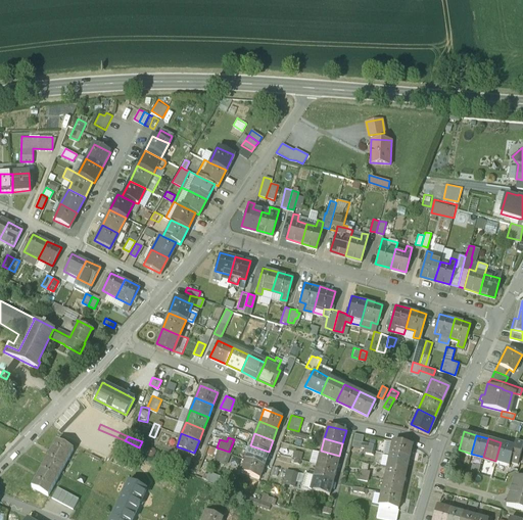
[(73,448),(57,439),(46,461),(61,470),(73,448)]
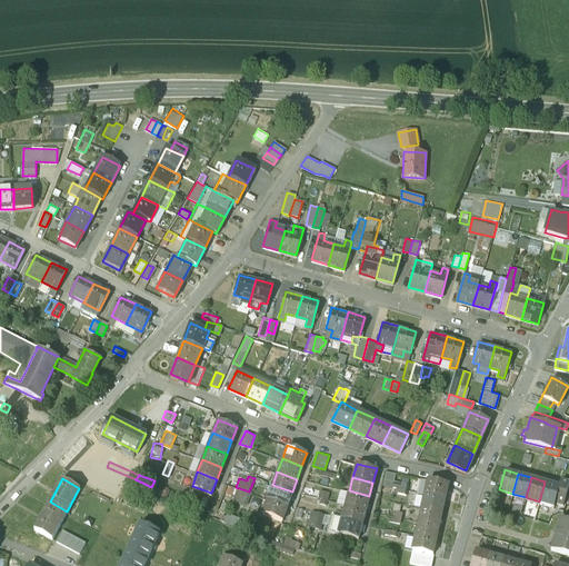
[(448,484),(428,479),(425,493),(445,497),(448,484)]
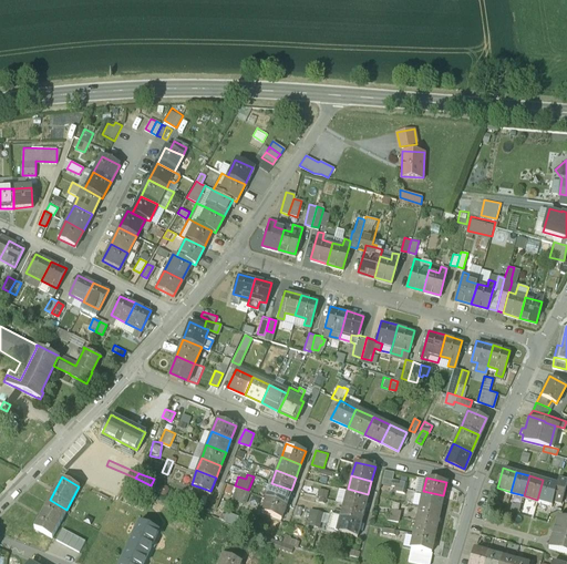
[(557,483),(543,480),(537,500),(552,504),(553,499),(562,502),(566,481),(566,480),(558,478),(557,483)]
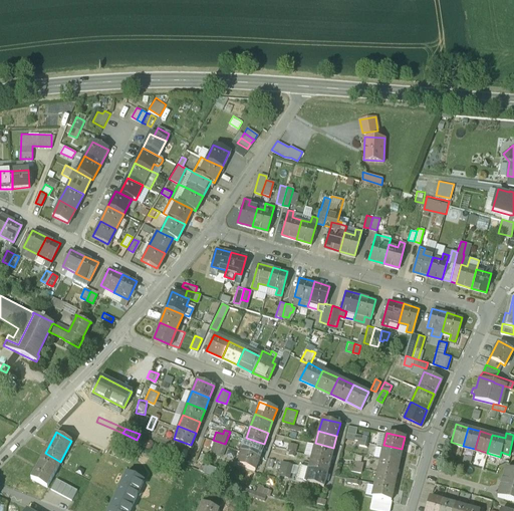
[(264,444),(246,438),(242,450),(259,456),(264,444)]
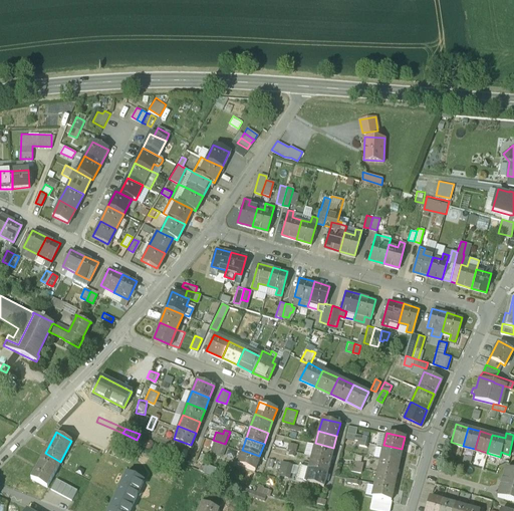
[(106,446),(90,439),(88,443),(104,450),(106,446)]
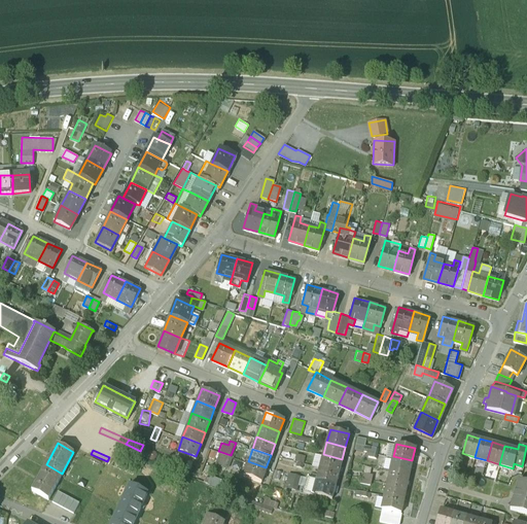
[(226,467),(231,455),(218,451),(214,463),(226,467)]
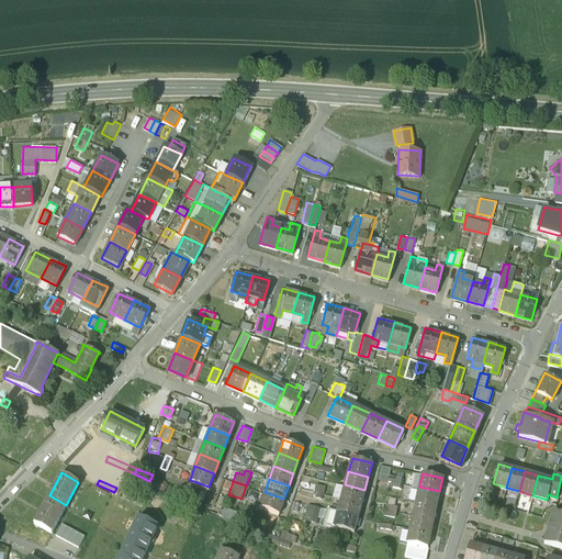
[(364,490),(345,484),(341,498),(361,503),(364,490)]
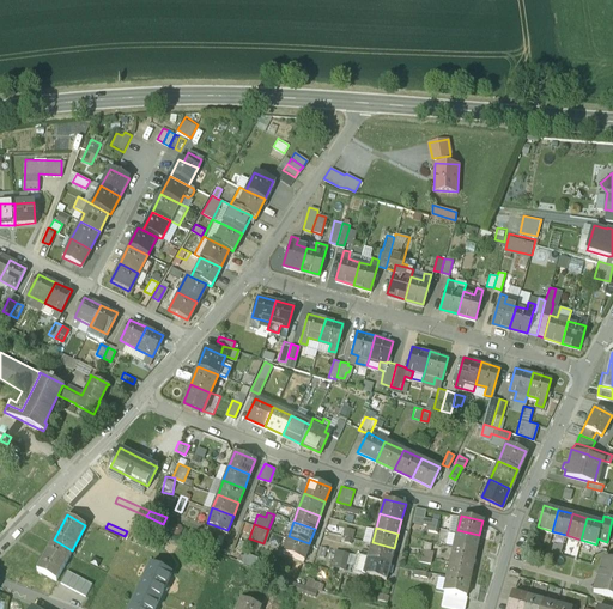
[(479,535),(457,530),(454,546),(475,550),(479,535)]
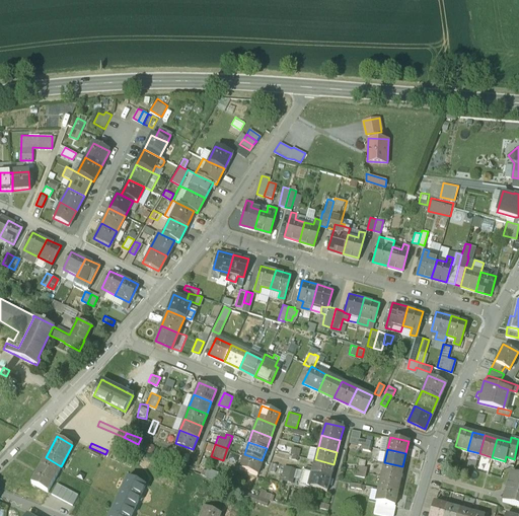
[(132,459),(107,450),(105,454),(129,464),(132,459)]
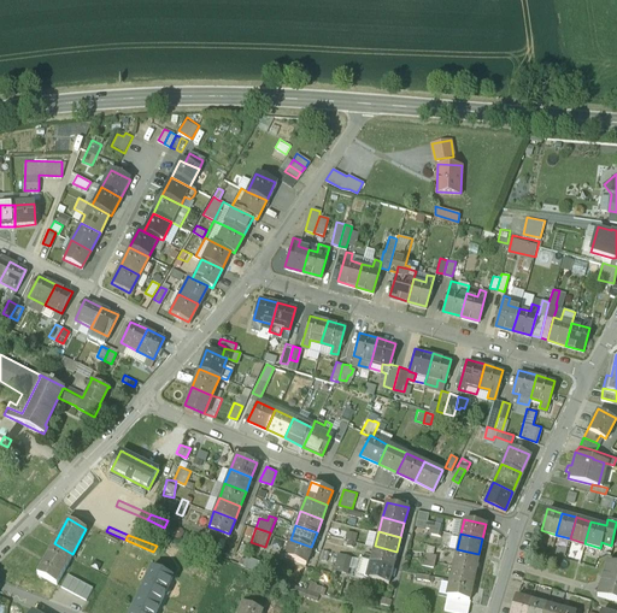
[(311,547),(291,540),(285,554),(306,561),(311,547)]
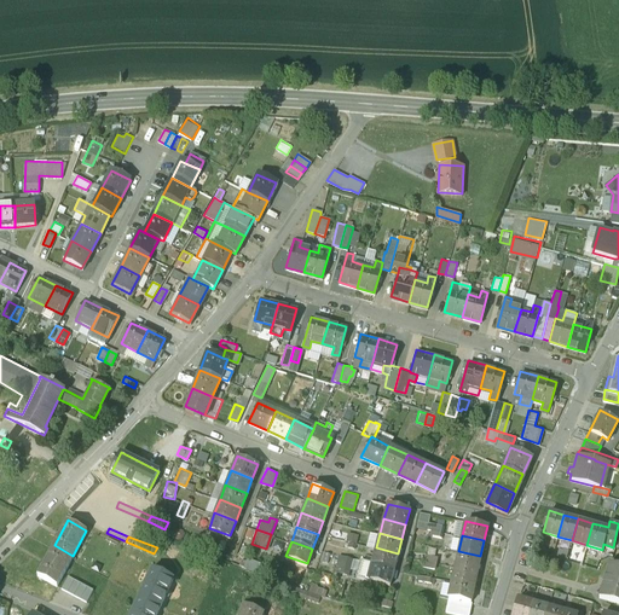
[(55,545),(39,573),(58,585),(73,556),(55,545)]
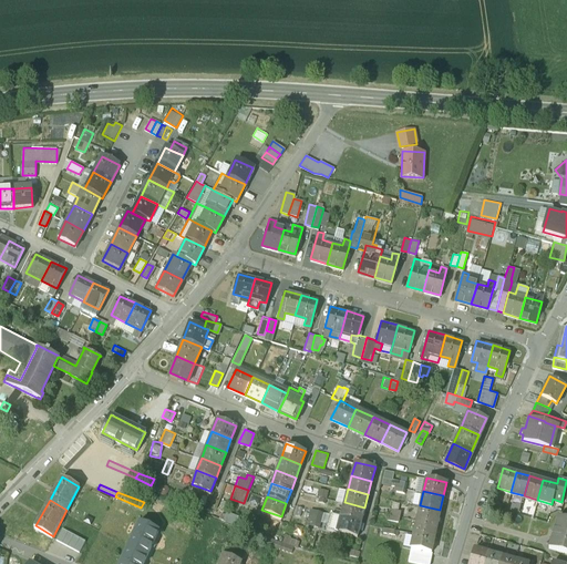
[(364,508),(344,502),(340,516),(361,521),(364,508)]
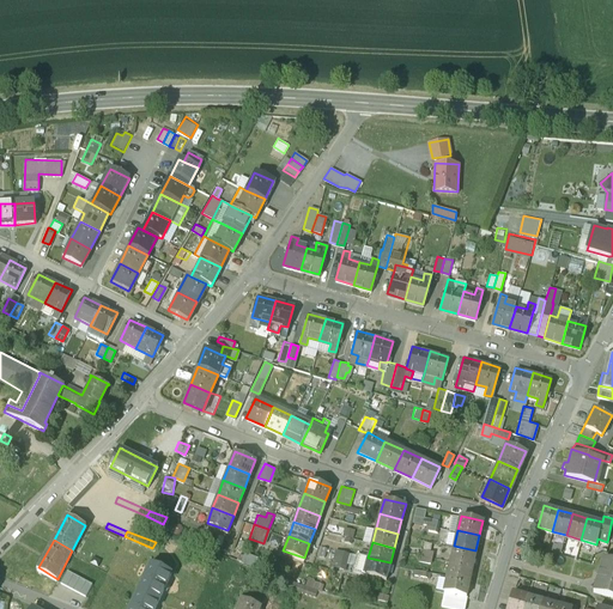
[(475,550),(454,546),(450,560),(473,565),(475,550)]
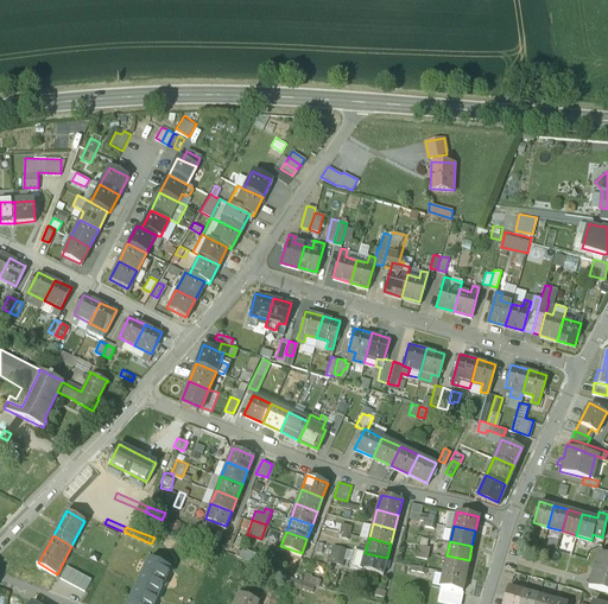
[(234,553),(209,544),(206,553),(225,561),(223,563),(229,565),(234,553)]
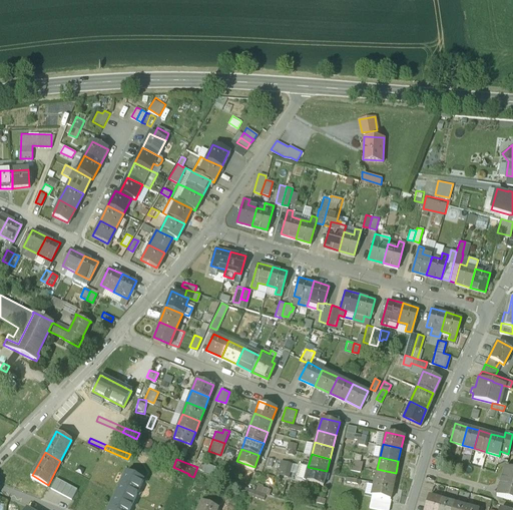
[(206,461),(201,459),(197,467),(203,470),(206,461)]
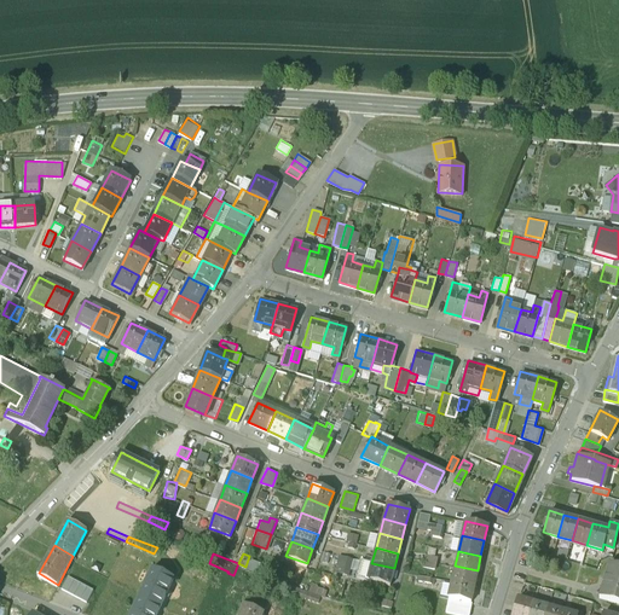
[(350,564),(352,557),(341,555),(339,562),(350,564)]
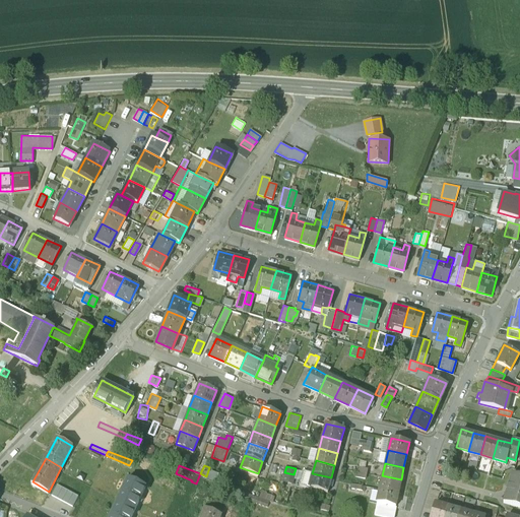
[(365,478),(366,472),(354,469),(353,475),(365,478)]
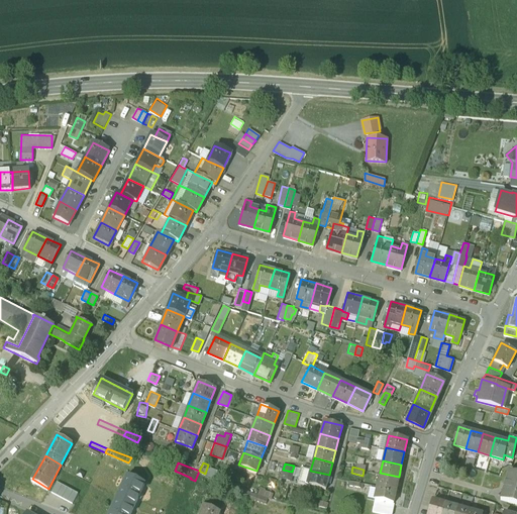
[(329,475),(310,471),(301,468),(298,481),(325,488),(329,476),(329,475)]
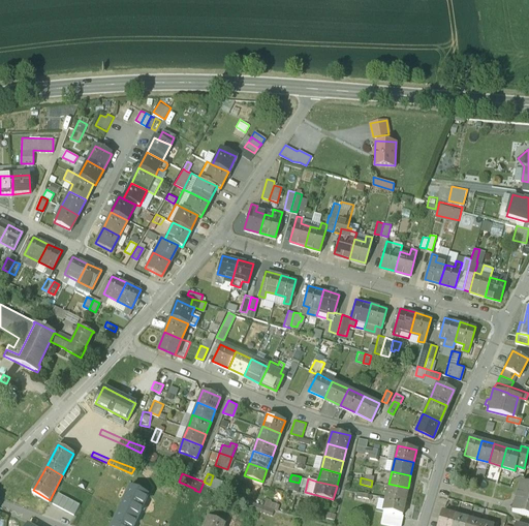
[(528,483),(520,481),(511,509),(528,515),(528,483)]
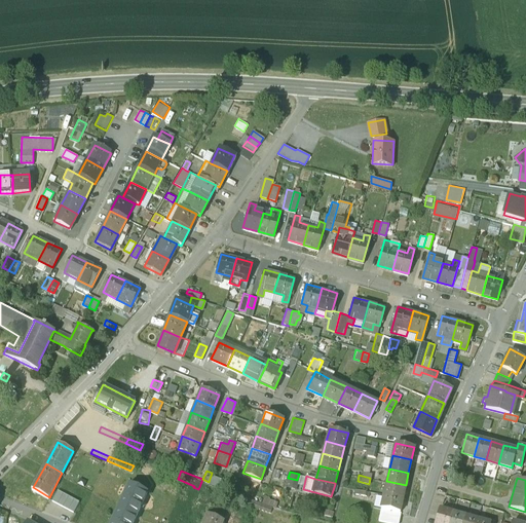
[(406,485),(386,481),(384,493),(403,497),(406,485)]
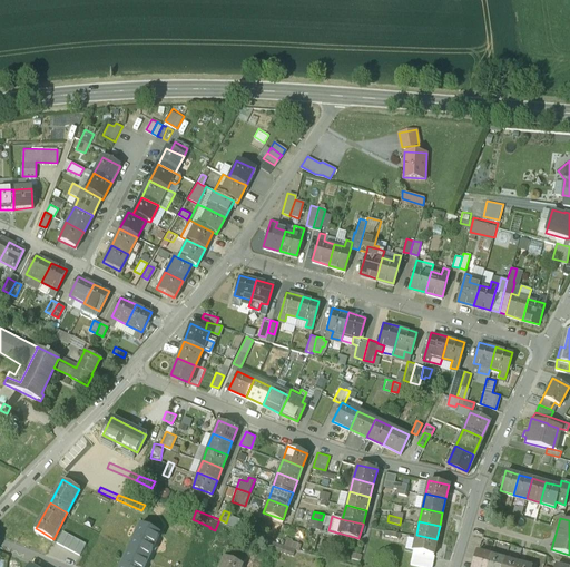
[(159,533),(141,525),(129,550),(147,559),(159,533)]
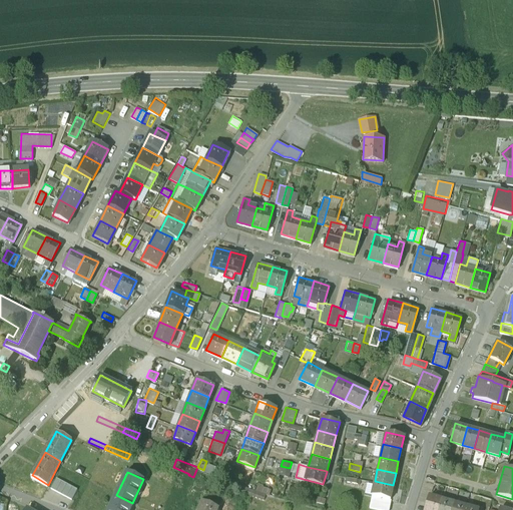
[(77,488),(56,477),(51,487),(72,498),(77,488)]
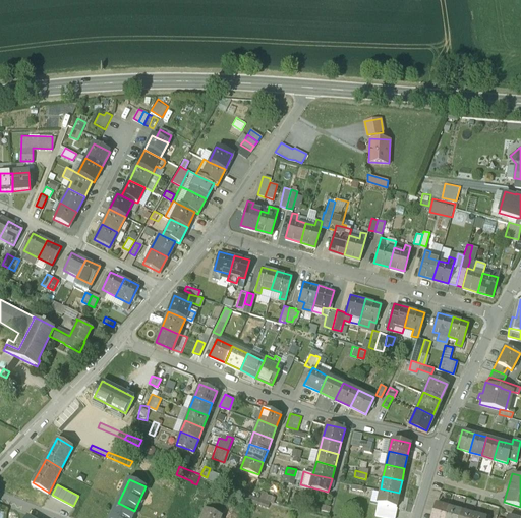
[(399,493),(381,488),(378,502),(396,506),(399,493)]
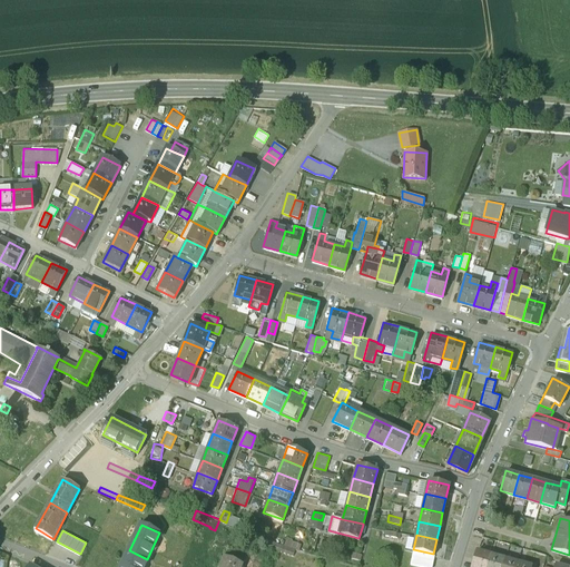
[(284,545),(264,537),(262,543),(282,550),(284,545)]
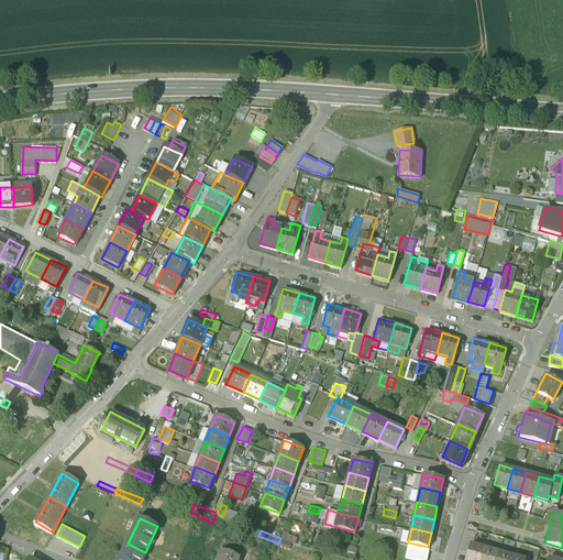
[(291,541),(280,538),(278,544),(289,547),(291,541)]
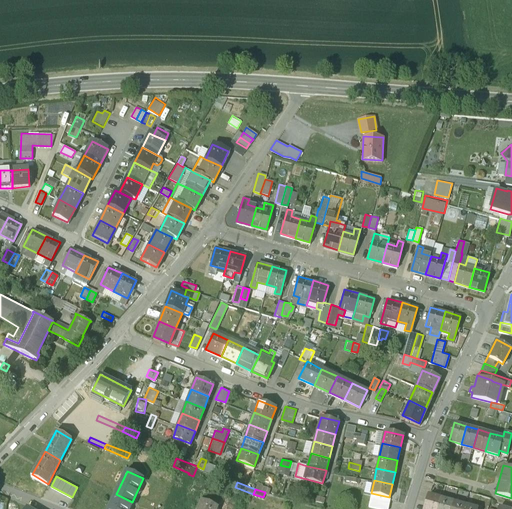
[(128,508),(132,502),(116,494),(108,508),(128,508)]
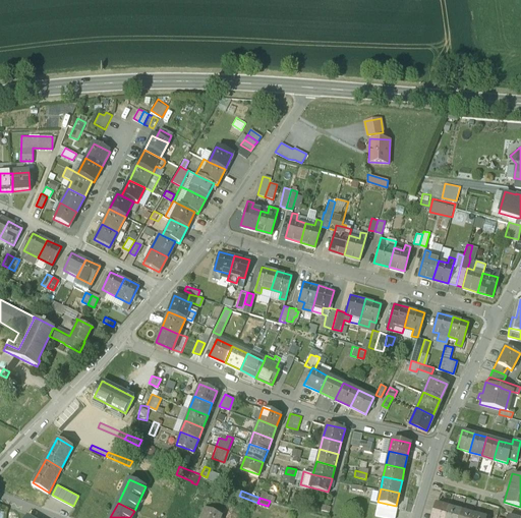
[(445,517),(449,507),(436,503),(431,517),(445,517)]
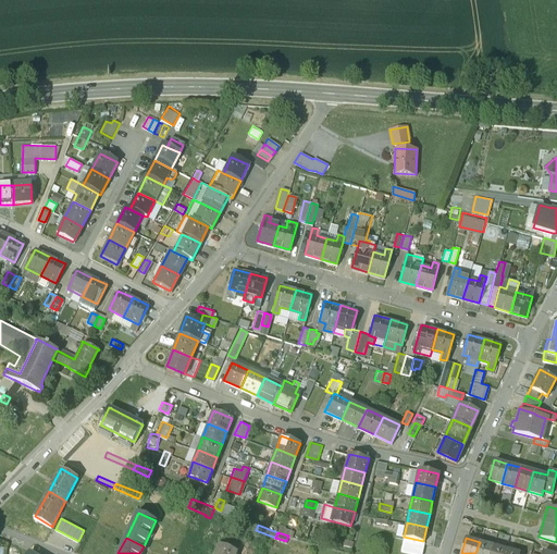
[(490,553),(493,545),(480,542),(475,553),(490,553)]
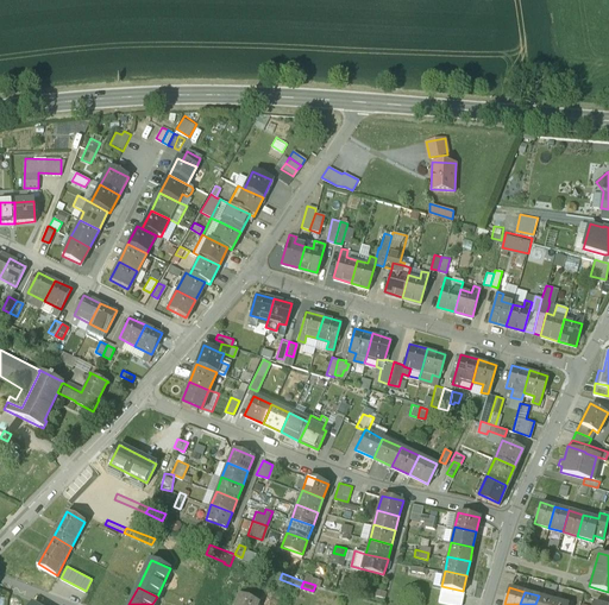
[(258,604),(259,602),(239,593),(234,604),(258,604)]
